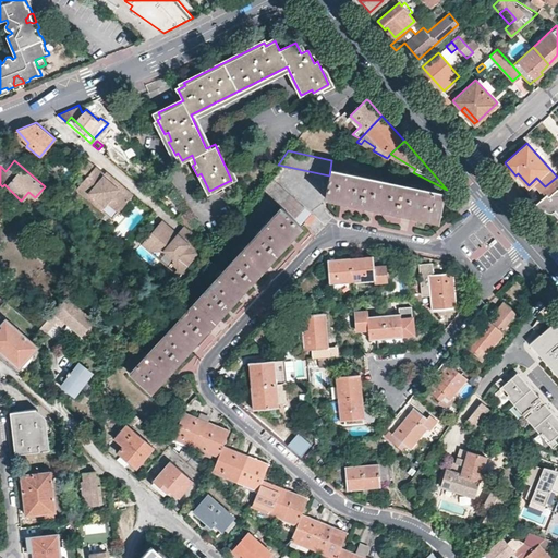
[(133,195),(98,165),(96,167),(105,174),(100,179),(105,183),(108,180),(130,198),(133,195)]
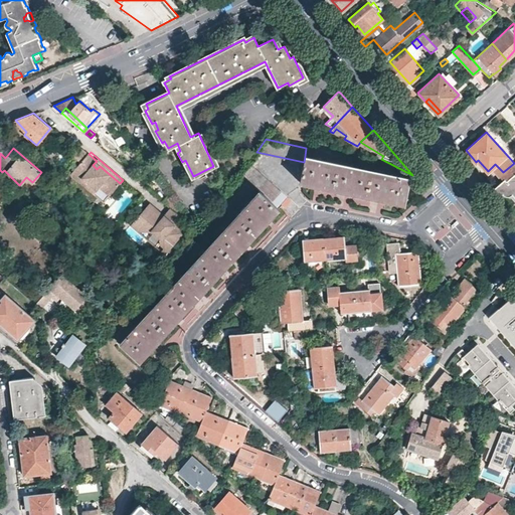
[(97,161),(89,154),(84,158),(71,174),(79,181),(81,178),(96,191),(99,187),(109,196),(120,183),(100,166),(97,169),(93,165),(97,161)]
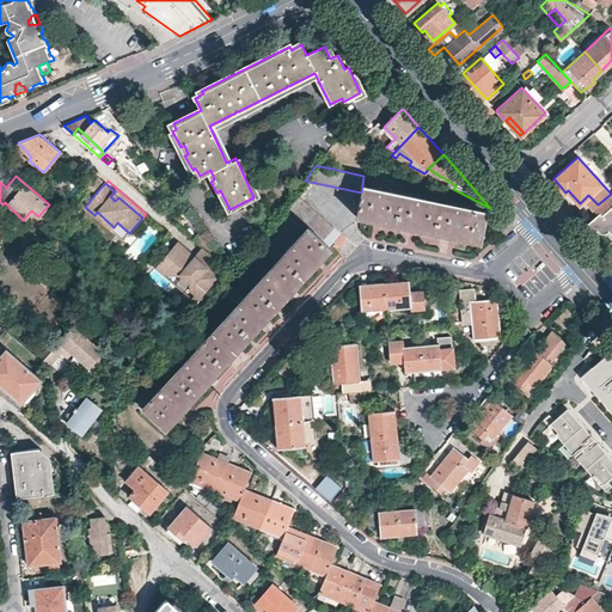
[(362,185),(361,193),(355,216),(384,221),(424,230),(460,237),(481,242),(488,210),(362,185)]
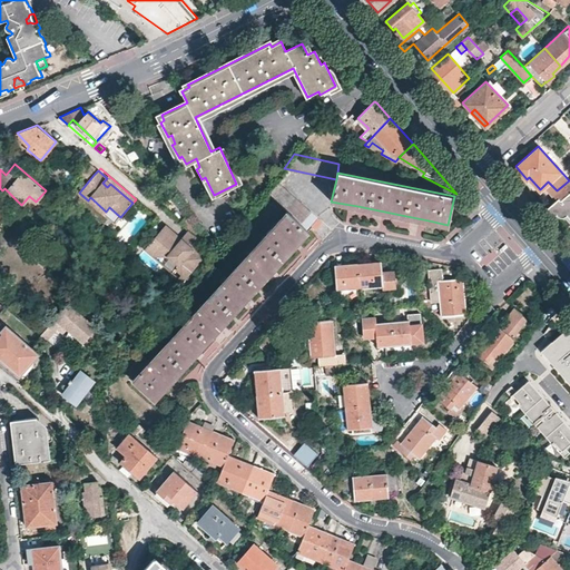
[(276,179),(266,193),(286,212),(305,228),(316,217),(276,179)]
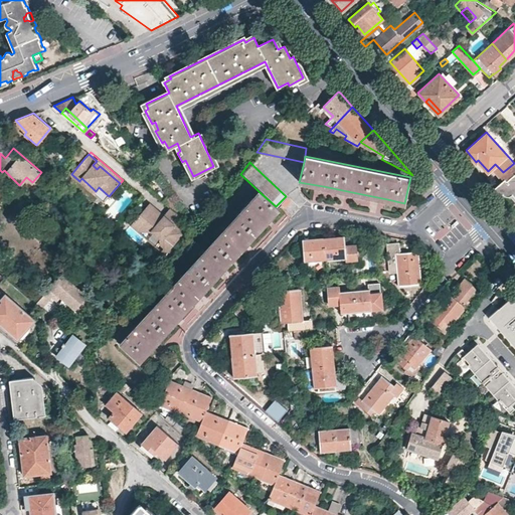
[(503,172),(488,185),(498,196),(500,194),(510,205),(514,201),(514,163),(514,162),(514,163),(503,172)]
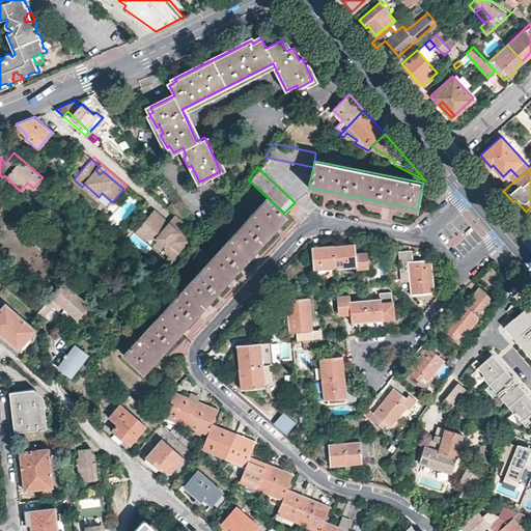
[(99,197),(84,184),(82,187),(96,199),(99,197)]
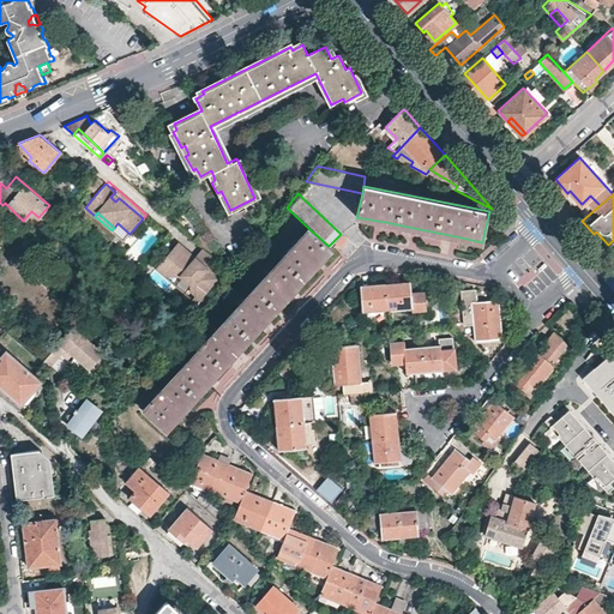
[(331,248),(329,246),(308,228),(142,410),(164,432),(185,409),(211,381),(236,353),(274,312),(292,292),(319,262),(331,248)]
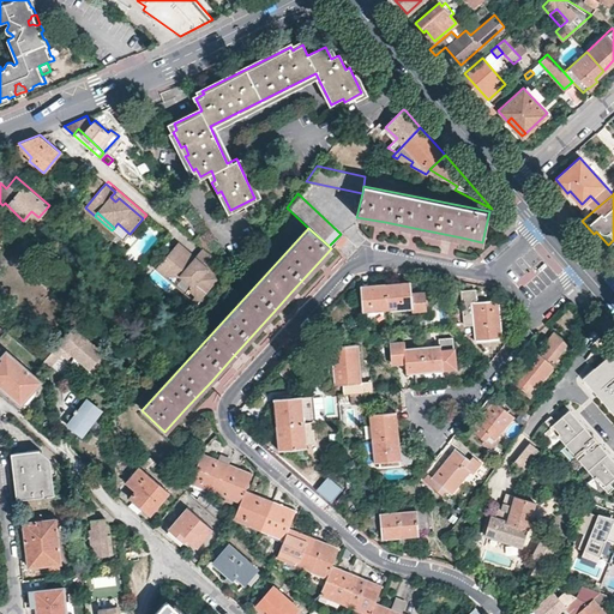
[(200,230),(192,239),(204,250),(217,262),(220,258),(200,230)]
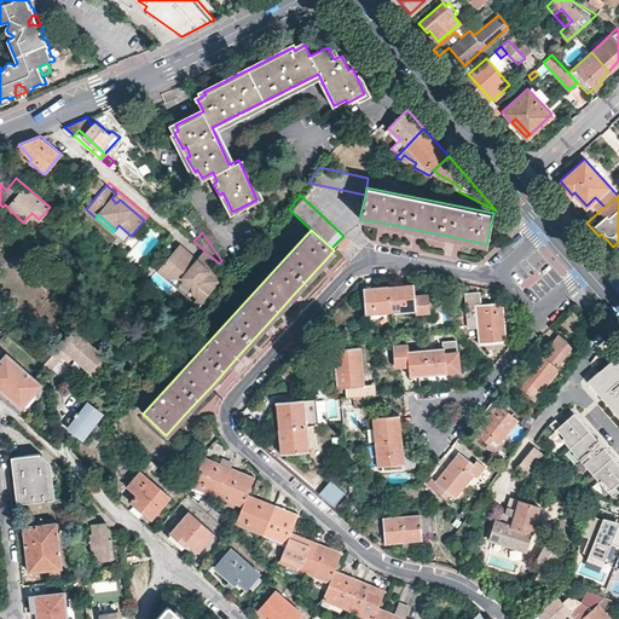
[(197,256),(181,242),(178,246),(190,256),(197,256)]
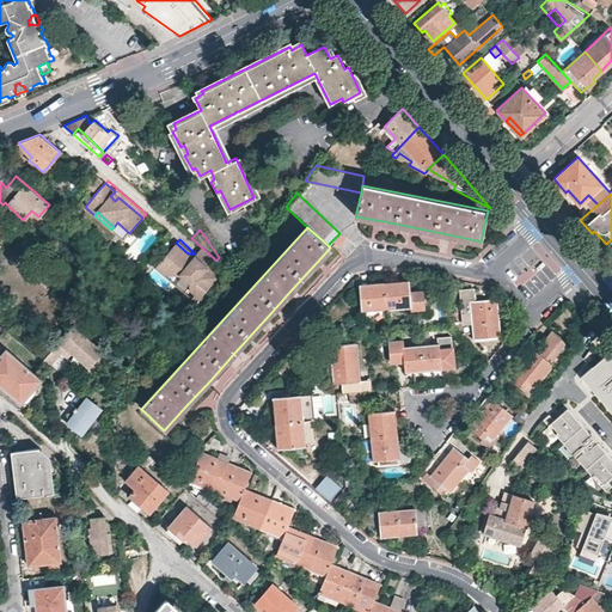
[(195,254),(188,254),(176,243),(157,265),(165,273),(183,274),(194,285),(191,288),(196,293),(193,297),(197,301),(220,275),(210,267),(216,261),(203,249),(197,255),(195,254)]
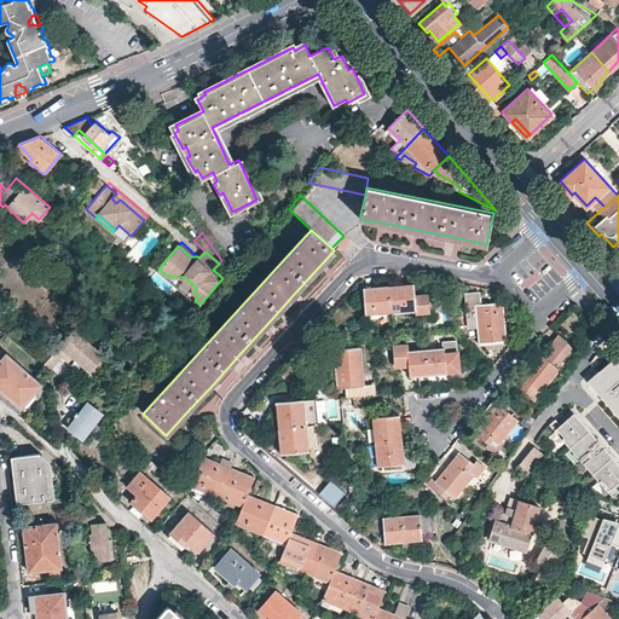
[(196,288),(185,277),(167,276),(195,300),(198,296),(194,291),(196,288)]
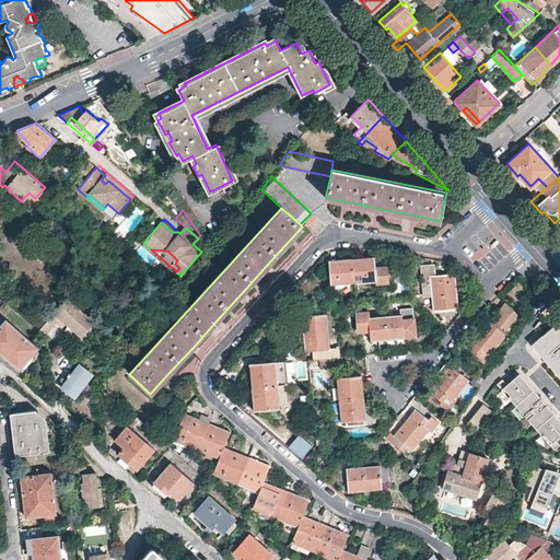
[(351,258),(353,280),(376,278),(376,281),(387,280),(386,265),(375,266),(374,256),(351,258)]
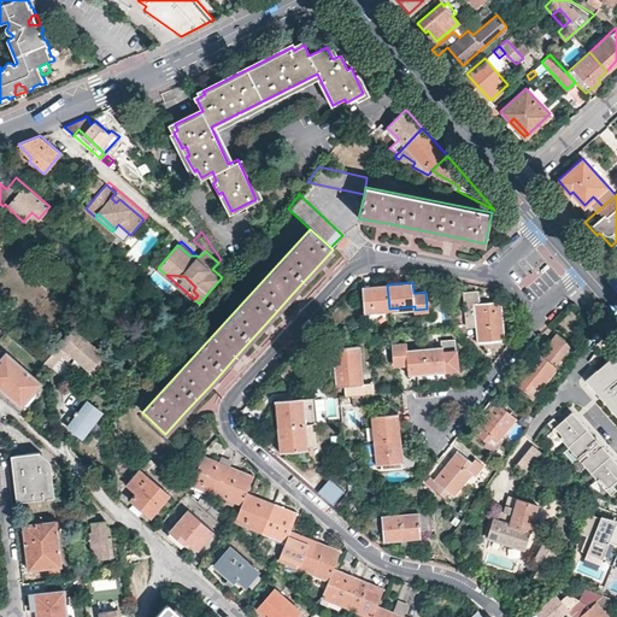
[(365,311),(389,309),(387,285),(363,287),(365,311)]
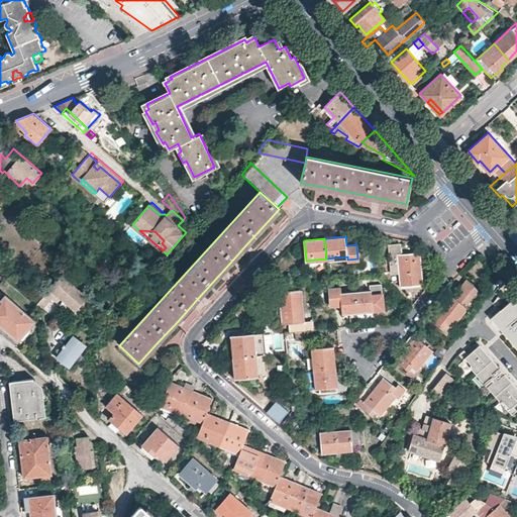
[(401,241),(388,242),(391,272),(399,272),(400,285),(424,284),(421,250),(402,252),(401,241)]
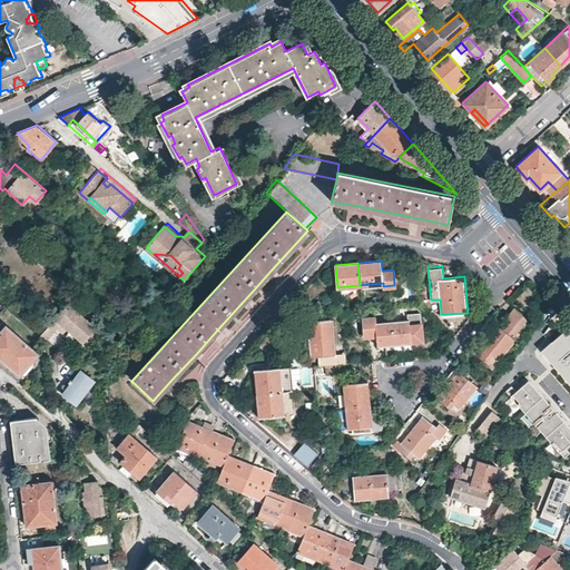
[(454,267),(444,268),(445,277),(455,276),(454,267)]
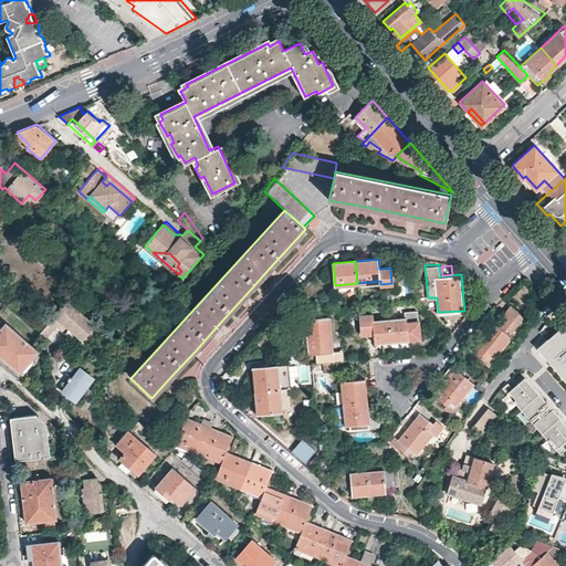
[(69,301),(51,322),(56,326),(59,328),(63,324),(66,327),(82,342),(96,326),(69,301)]
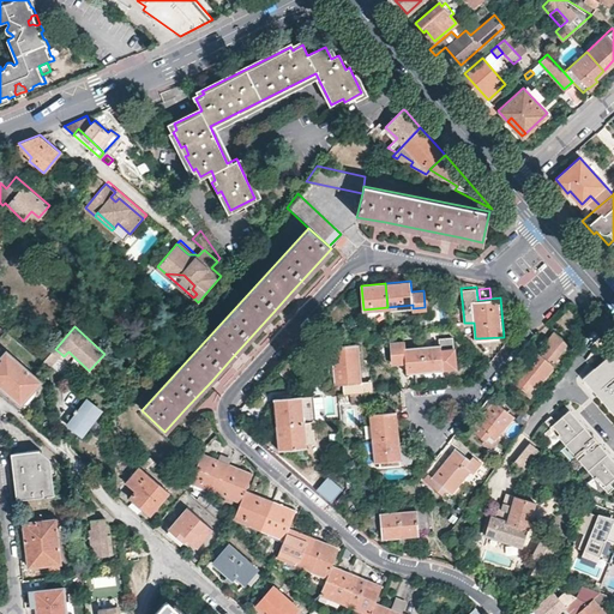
[(549,344),(548,345),(557,355),(569,342),(554,330),(546,339),(549,344)]
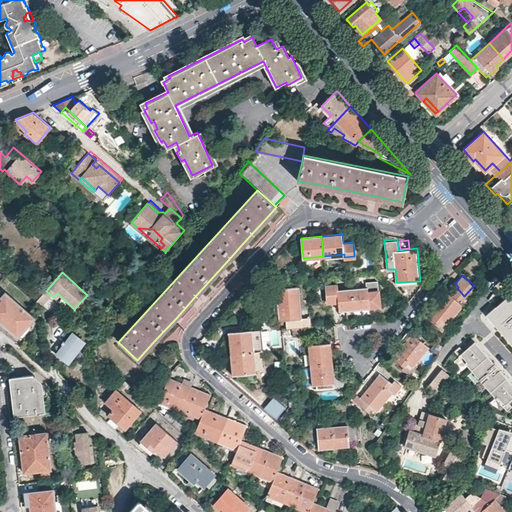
[(367,286),(352,288),(354,308),(369,306),(368,297),(378,296),(376,280),(366,281),(367,286)]
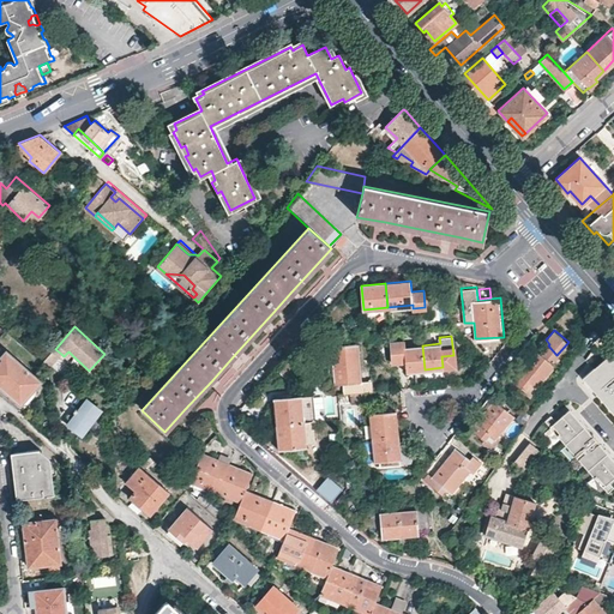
[(425,369),(422,345),(404,347),(403,341),(392,342),(393,360),(405,359),(407,371),(425,369)]
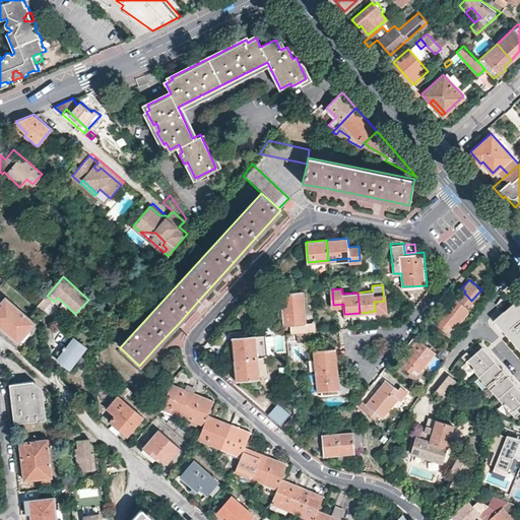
[(308,332),(317,331),(316,322),(306,323),(304,291),(281,294),(284,326),(290,325),(291,334),(298,333),(308,332)]
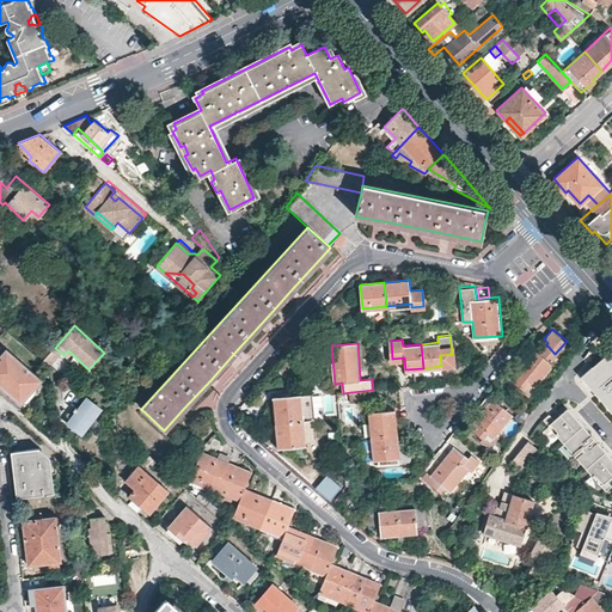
[(555,354),(546,344),(540,354),(533,347),(509,378),(522,389),(521,390),(528,396),(554,365),(549,361),(555,354)]
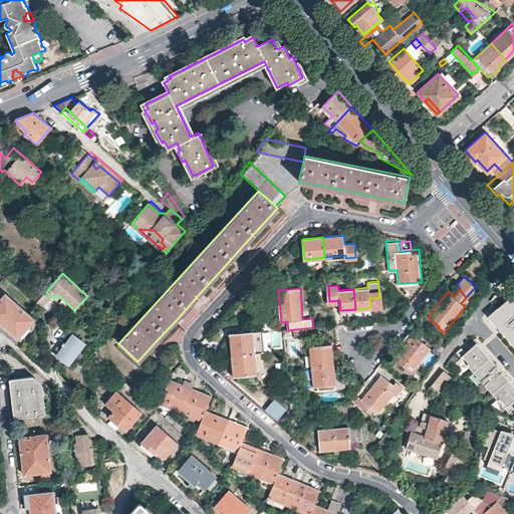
[(513,291),(488,315),(513,344),(513,291)]
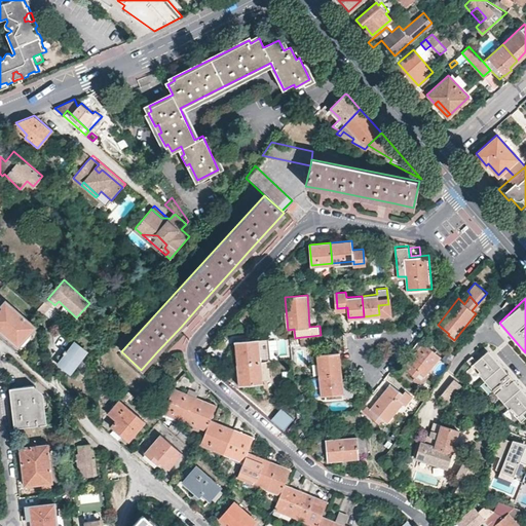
[(52,303),(47,299),(36,310),(41,315),(52,303)]
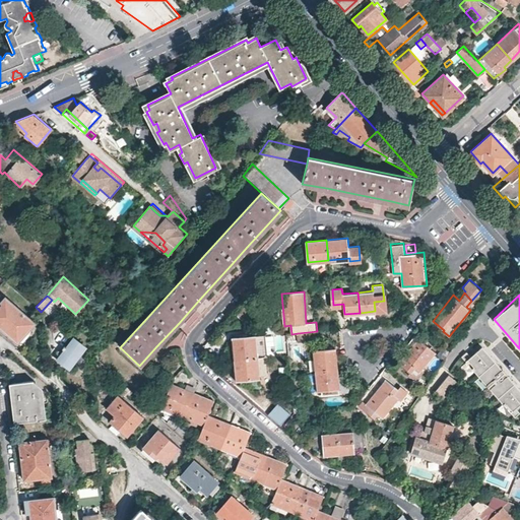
[(5,297),(0,303),(0,325),(17,340),(30,326),(27,324),(31,319),(5,297)]
